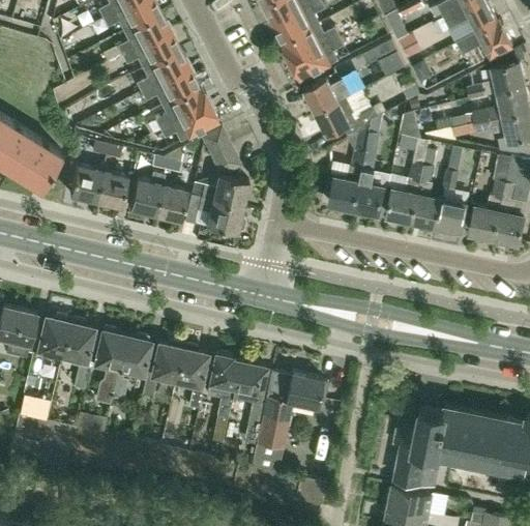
[(106,0),(109,5),(97,11),(101,19),(137,0),(106,0)]
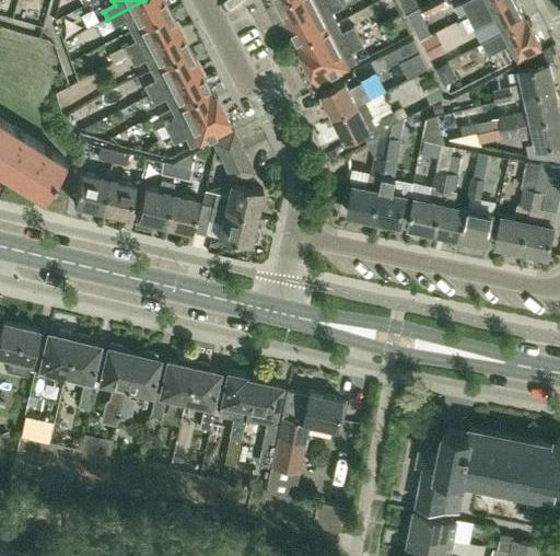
[(123,21),(129,33),(168,12),(162,0),(144,0),(107,20),(111,27),(123,21)]
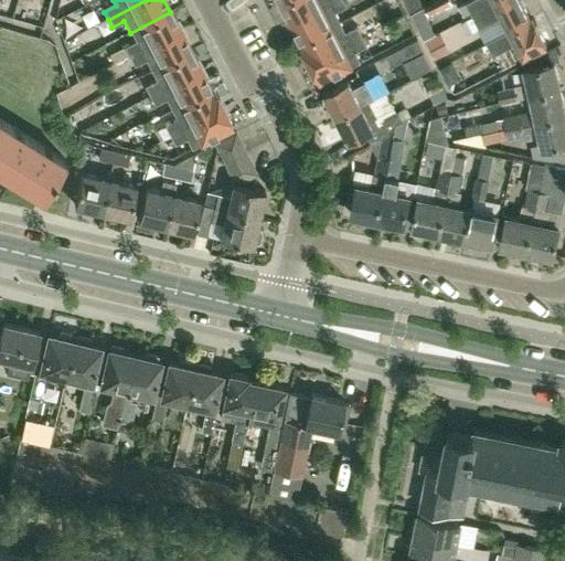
[(291,0),(280,7),(290,27),(340,0),(291,0)]
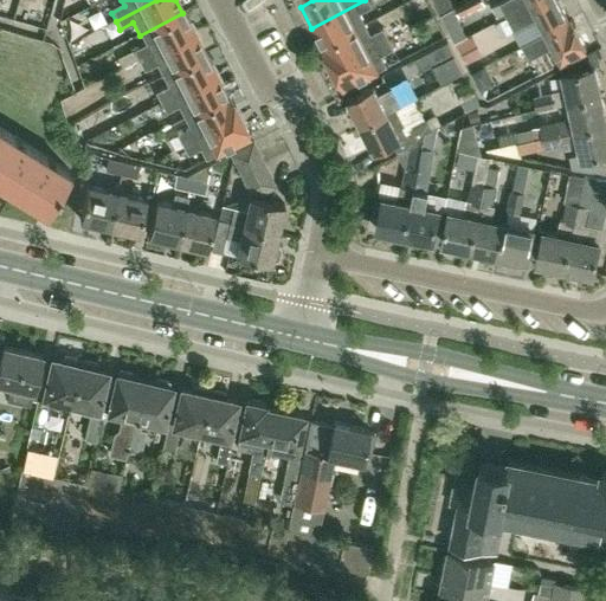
[(368,0),(365,0),(311,28),(322,49),(321,50),(355,32),(365,27),(359,14),(372,7),(368,0)]
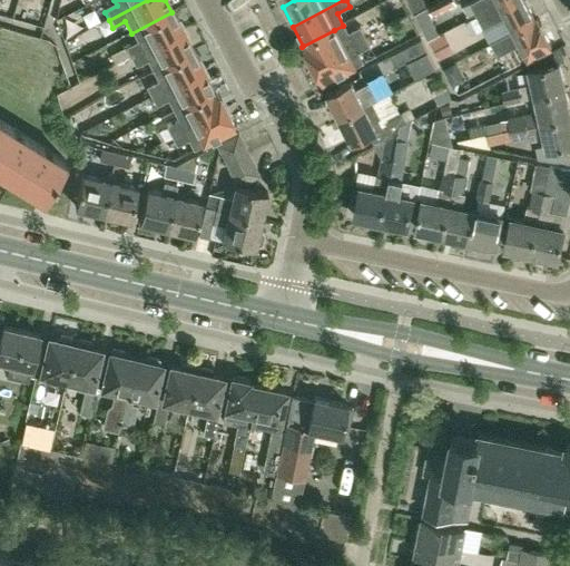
[(405,0),(415,19),(425,13),(419,0),(405,0)]
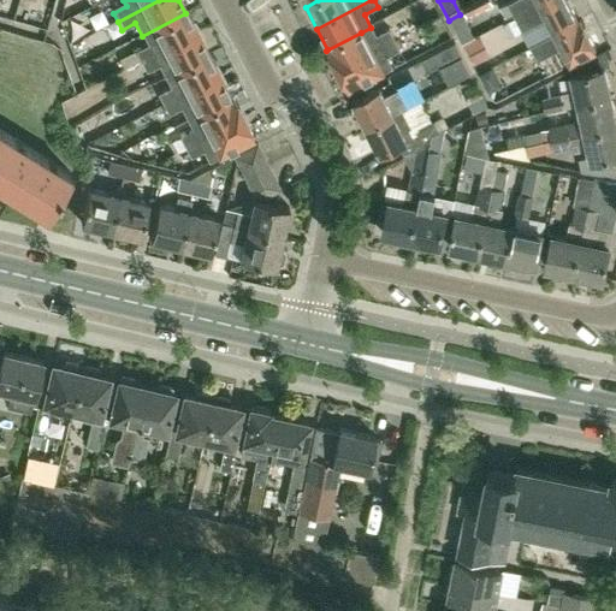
[(514,22),(539,9),(555,0),(521,0),(508,9),(514,22)]
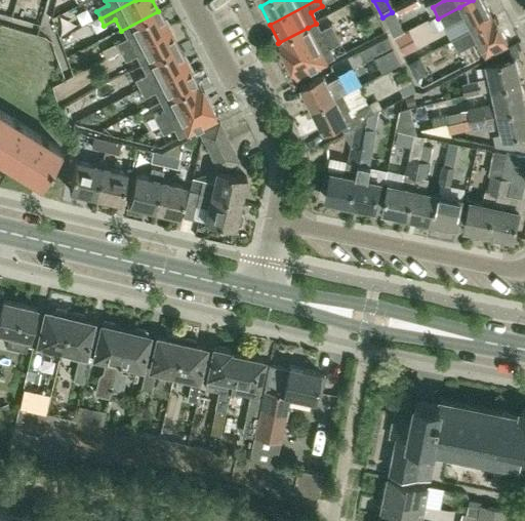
[(444,30),(466,18),(473,32),(451,43),(494,22),(494,21),(493,21),(482,0),(473,0),(459,7),(438,18),(444,30)]
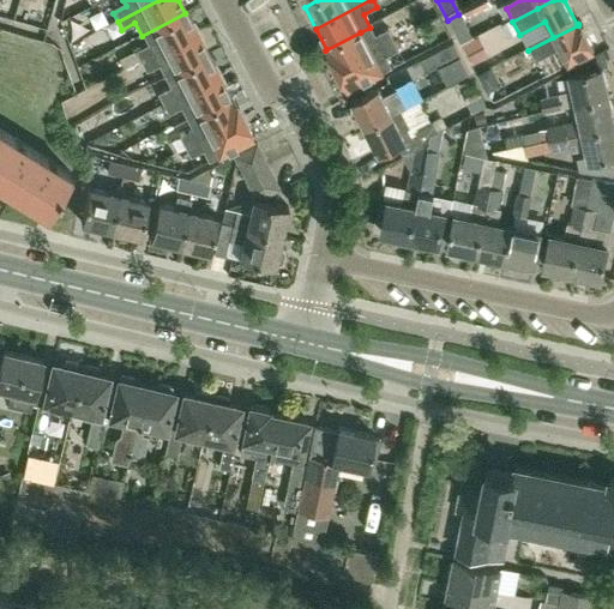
[(459,12),(463,19),(486,8),(482,1),(459,12)]
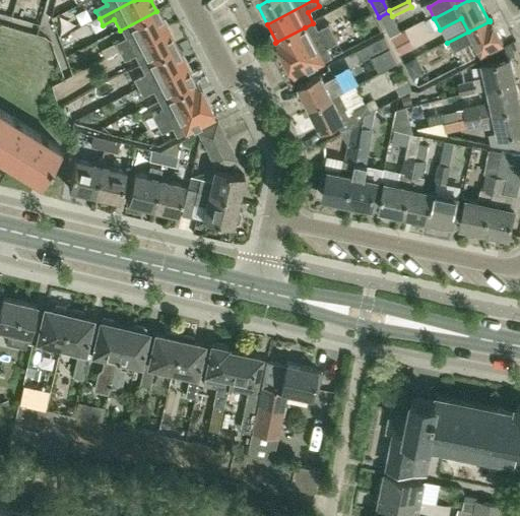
[(118,54),(166,29),(156,11),(120,30),(125,42),(115,47),(118,54)]
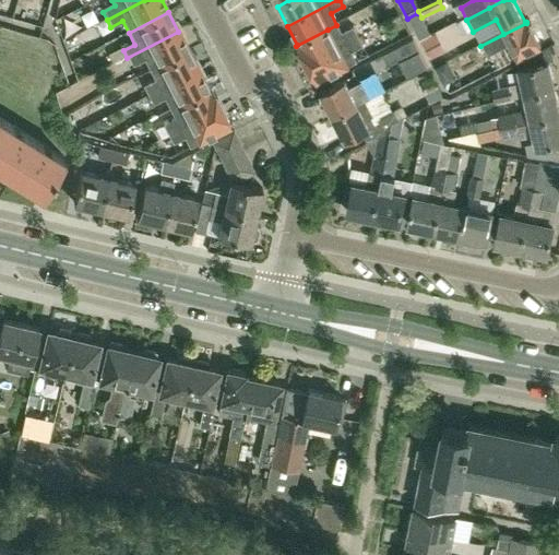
[(419,43),(430,38),(423,24),(417,13),(407,19),(413,30),(419,43)]
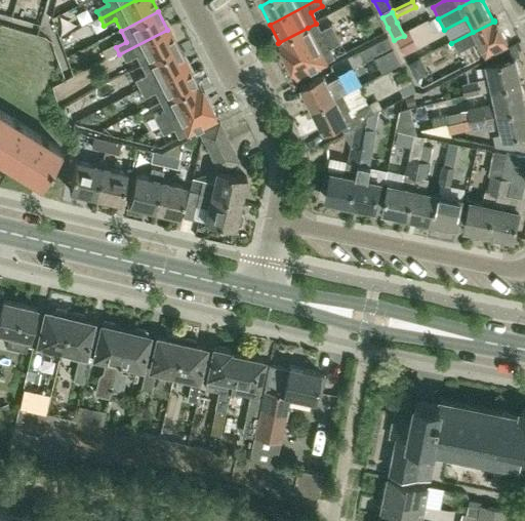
[(508,46),(494,22),(451,43),(457,54),(479,44),(486,57),(508,46)]
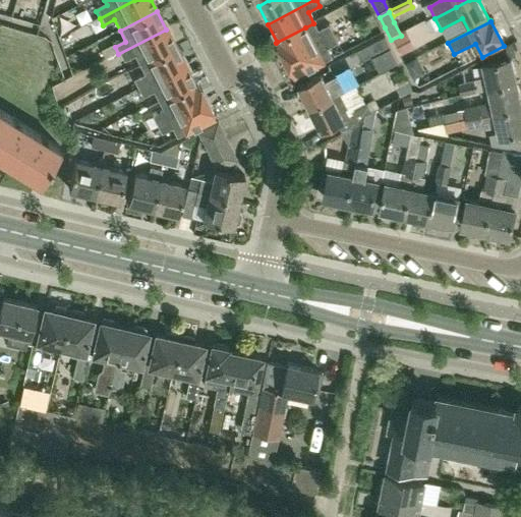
[(305,27),(276,43),(285,61),(335,36),(331,27),(320,34),(313,23),(305,27)]
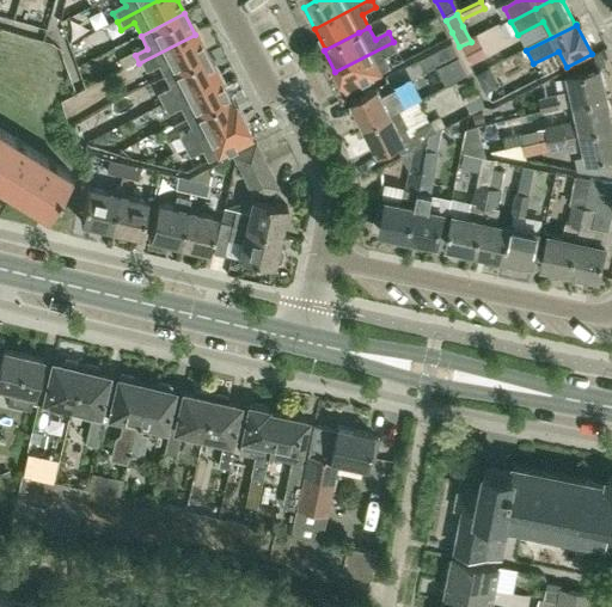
[(195,35),(139,63),(144,73),(157,66),(163,79),(206,56),(195,35)]
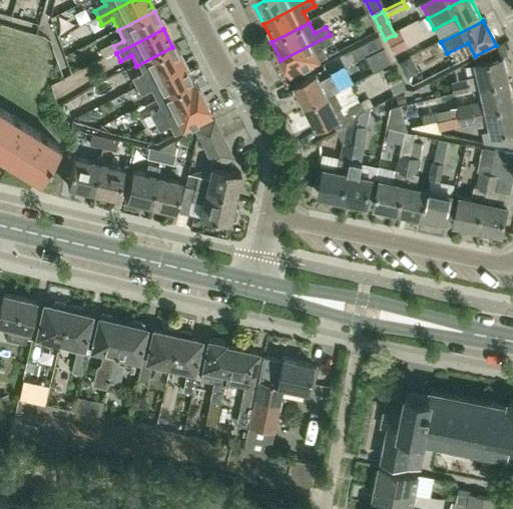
[(330,35),(281,60),(290,78),(328,59),(322,47),(333,41),(330,35)]
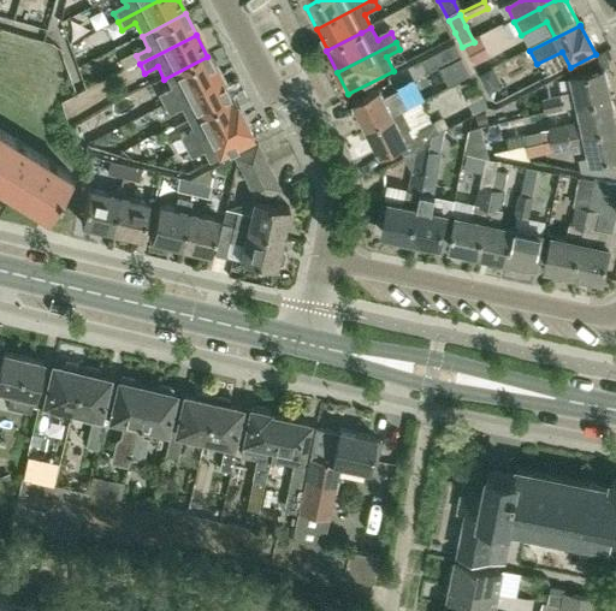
[(442,70),(450,88),(469,78),(461,60),(455,47),(420,64),(427,77),(442,70)]
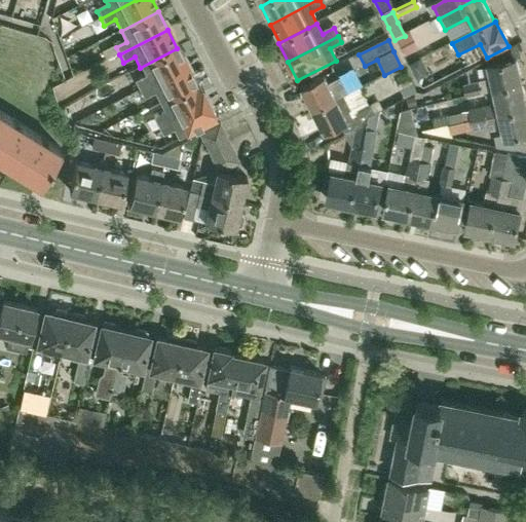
[(138,91),(186,67),(177,48),(140,68),(145,78),(135,84),(138,91)]
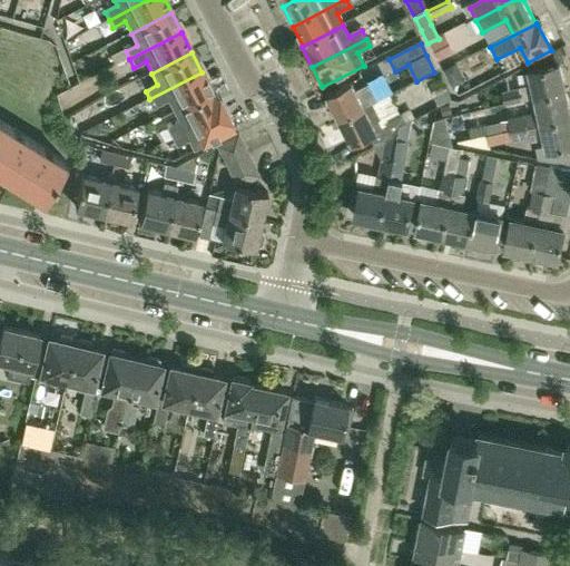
[(522,101),(564,91),(559,66),(530,72),(532,86),(519,89),(519,91),(502,95),(504,106),(522,103),(522,101)]
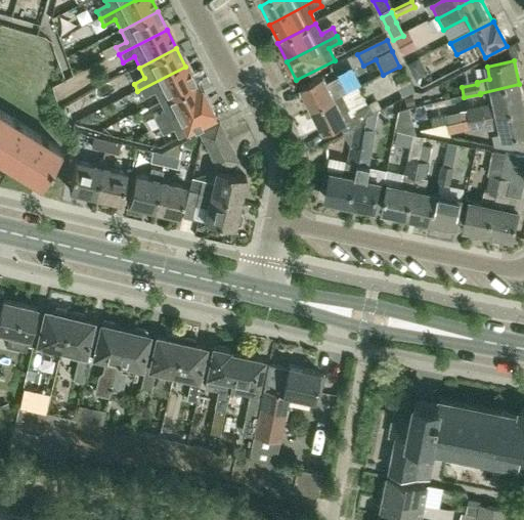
[(158,104),(198,84),(197,83),(194,84),(185,67),(137,91),(141,98),(153,93),(158,104)]
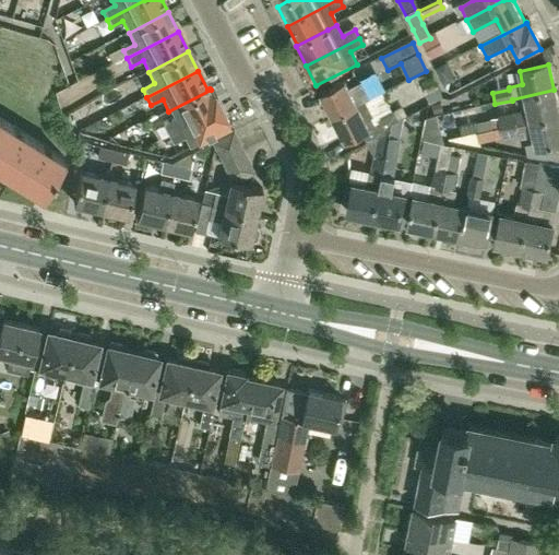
[(321,94),(333,119),(359,106),(359,105),(369,99),(361,84),(349,91),(345,82),(321,94)]
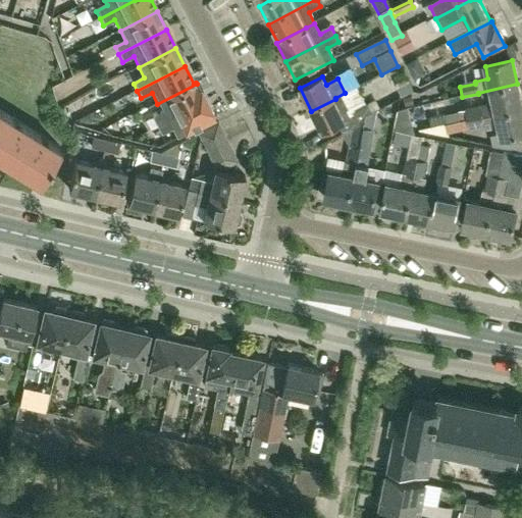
[(411,103),(422,100),(417,83),(406,87),(411,103)]
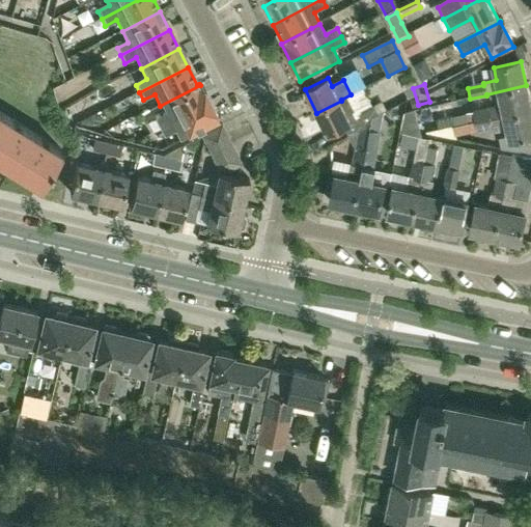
[(166,116),(155,121),(159,130),(210,104),(200,85),(160,106),(166,116)]
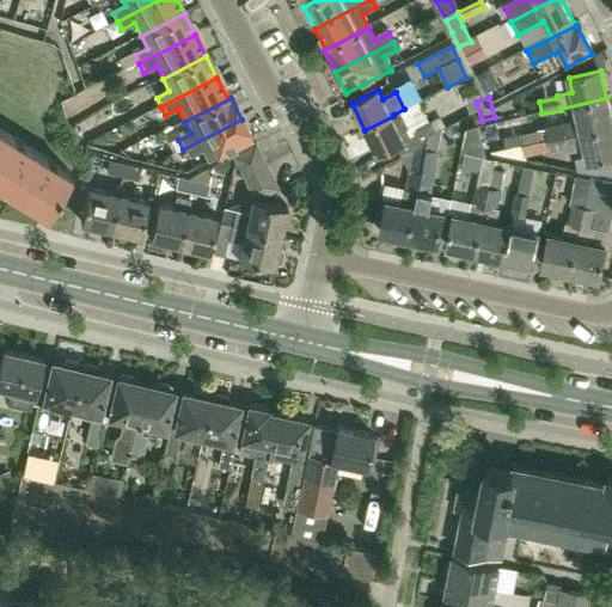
[(544,129),(546,141),(611,126),(611,124),(606,98),(561,109),(561,110),(575,106),(579,122),(544,129)]
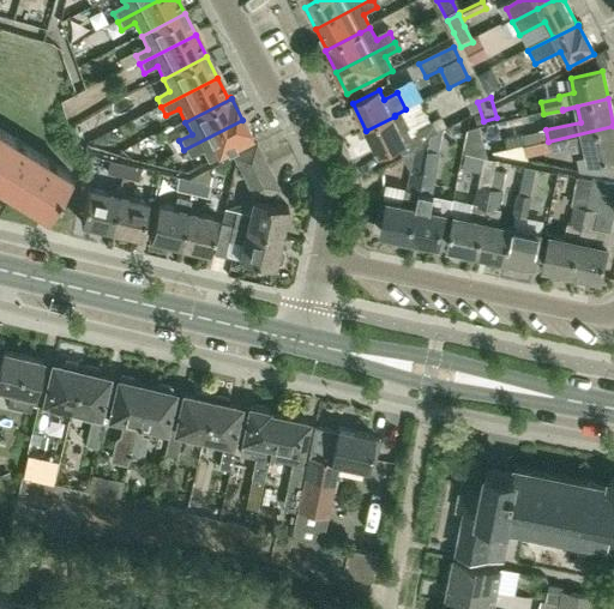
[(395,116),(366,131),(379,158),(398,149),(403,158),(414,154),(426,148),(427,140),(438,134),(433,125),(431,126),(420,103),(407,110),(405,109),(395,115),(395,116)]
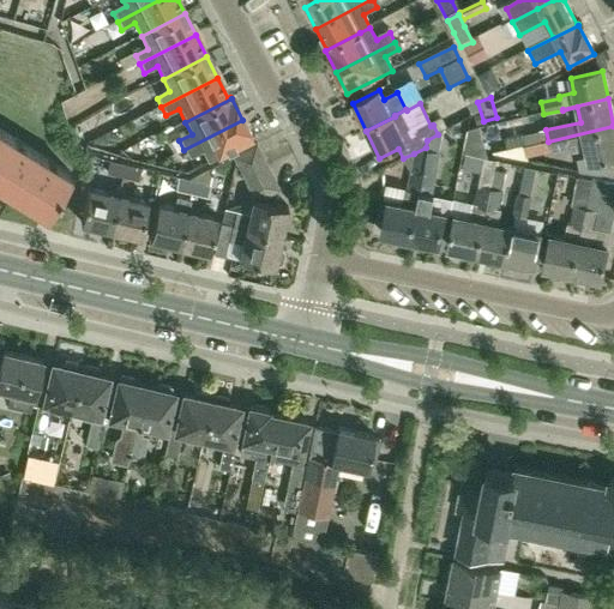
[(205,166),(253,142),(242,120),(184,150),(187,158),(199,152),(205,166)]
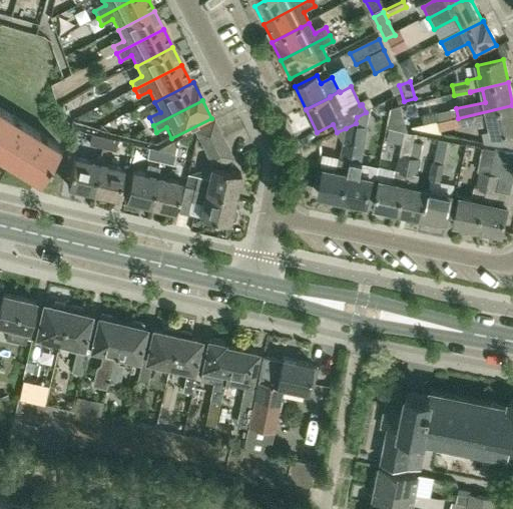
[(512,105),(458,118),(461,130),(476,127),(477,130),(491,128),(492,133),(481,135),(483,145),(512,150),(509,133),(512,132),(512,105)]
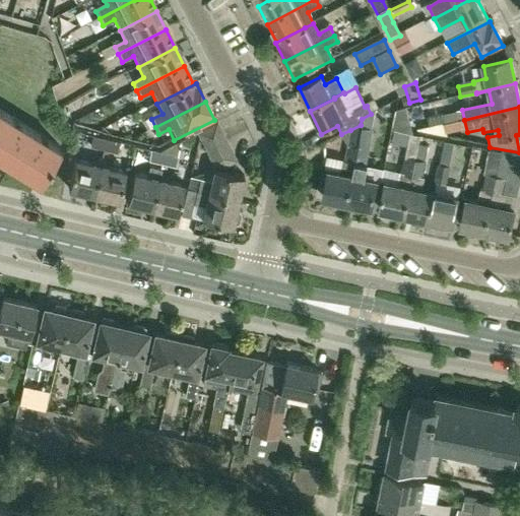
[(392,131),(411,135),(404,109),(398,111),(396,111),(392,131)]
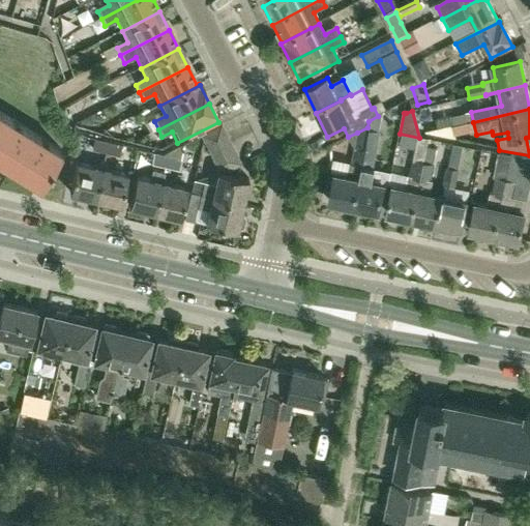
[(0,115),(0,161),(39,185),(60,152),(0,115)]
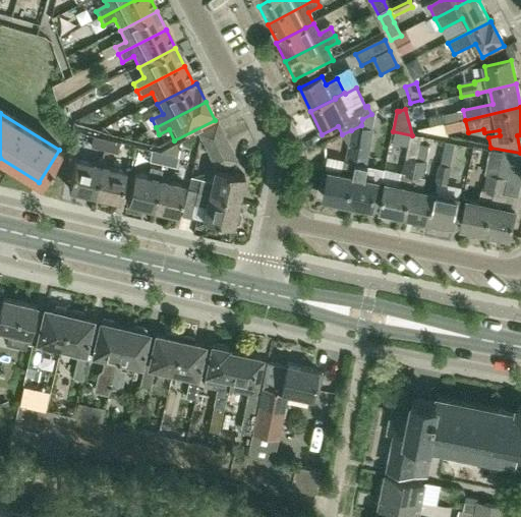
[(444,116),(427,120),(429,128),(446,125),(444,116)]
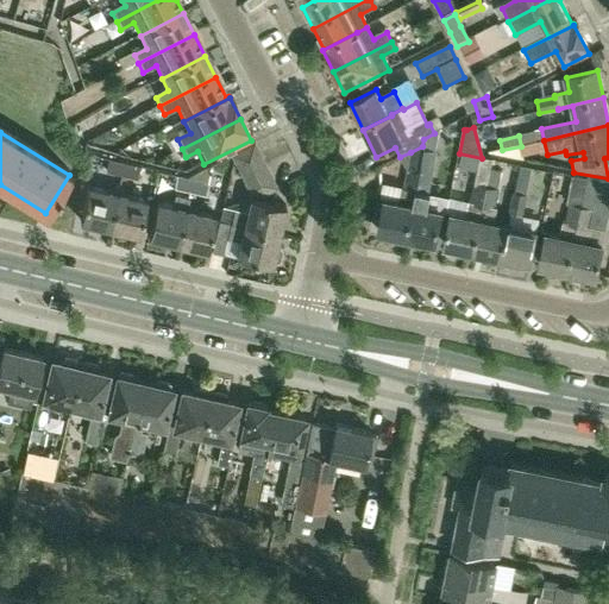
[(263,199),(277,192),(252,145),(230,158),(250,195),(263,199)]
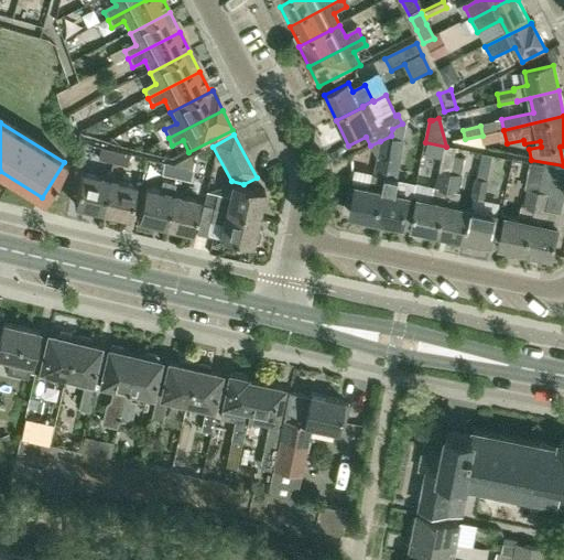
[(349,217),(377,223),(393,141),(390,140),(391,136),(380,141),(379,143),(370,148),(377,158),(372,176),(369,176),(367,191),(356,189),(349,217)]
